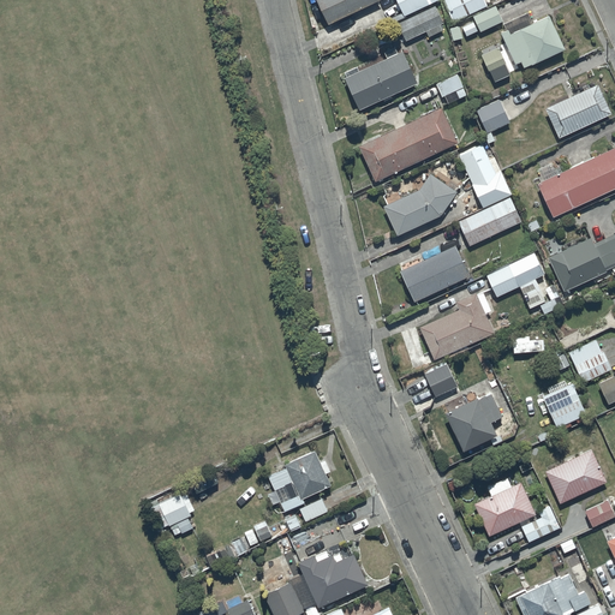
[(316,0),(328,24),(378,0),(316,0)]
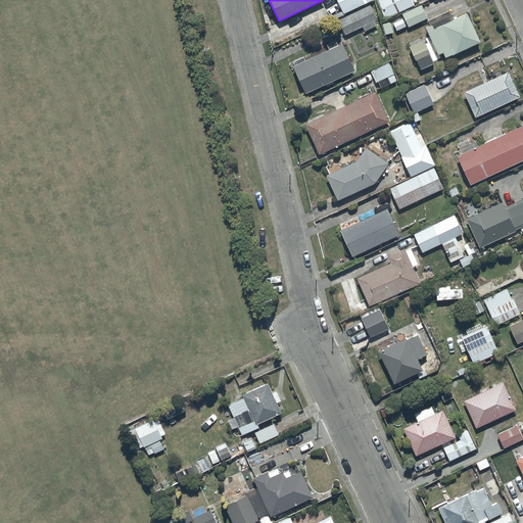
[(337,0),(343,12),(369,0),(337,0)]
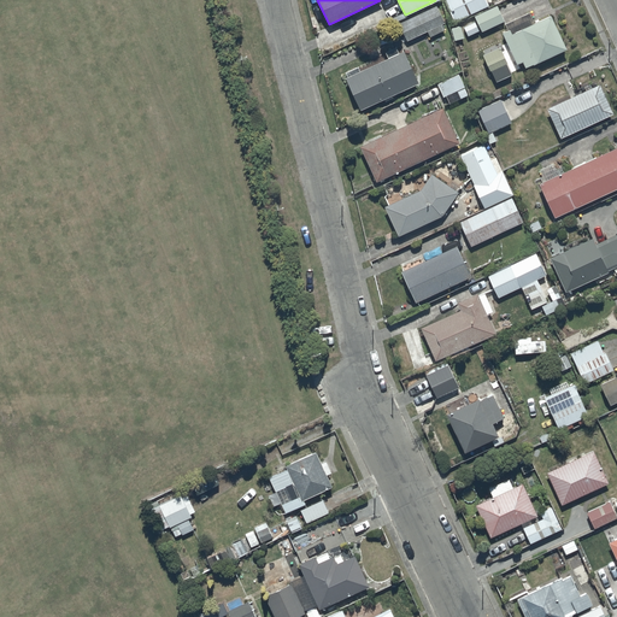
[(445,0),(454,21),(488,5),(486,0),(445,0)]
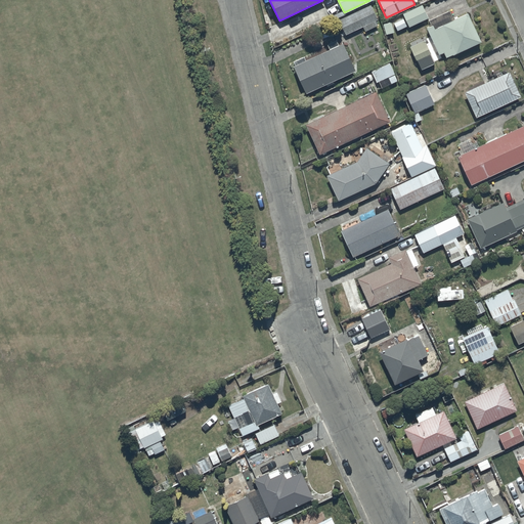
[(339,18),(346,34),(362,26),(368,39),(383,32),(377,19),(378,18),(370,3),(339,18)]
